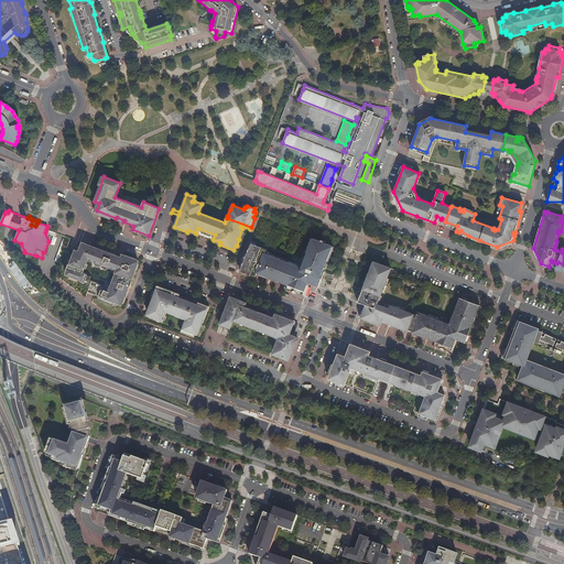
[(317,285),(333,246),(321,241),(313,239),(303,263),(304,263),(303,268),(301,269),(296,267),(297,266),(270,255),(269,257),(264,255),(267,249),(251,243),(240,271),(256,277),(258,273),(288,284),(285,289),(305,295),(310,283),(317,285)]
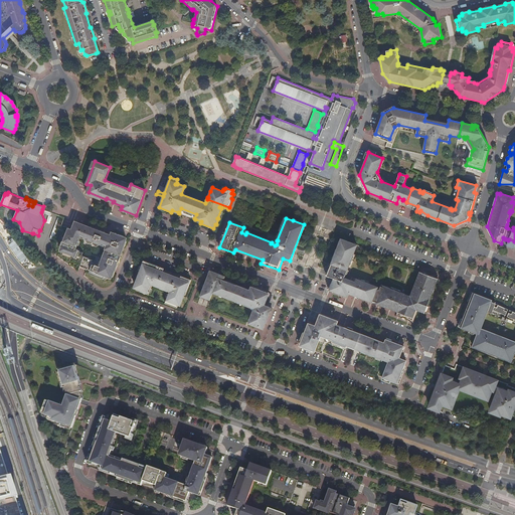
[(112,235),(111,236),(83,226),(76,223),(74,230),(70,229),(62,250),(72,254),(71,256),(72,259),(73,260),(74,260),(81,263),(80,265),(81,267),(83,267),(83,268),(91,270),(90,273),(92,274),(93,275),(105,280),(107,279),(108,277),(112,278),(112,277),(117,265),(118,261),(124,245),(121,244),(122,242),(124,236),(121,235),(121,237),(112,235)]
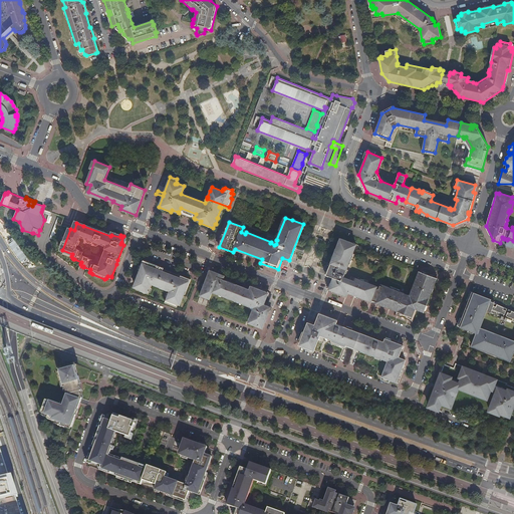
[(84,225),(83,226),(110,236),(111,235),(105,232),(105,231),(91,226),(90,227),(84,225)]
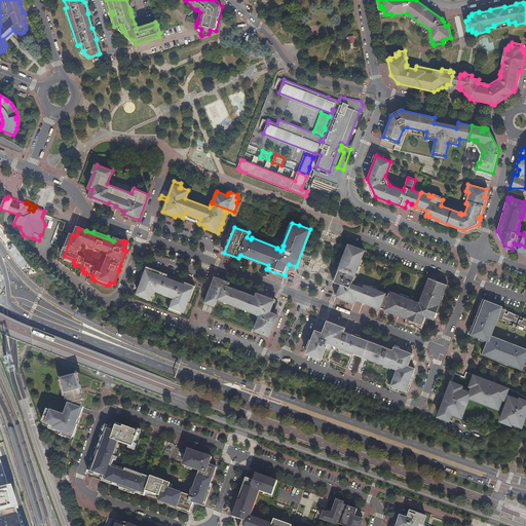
[(64,256),(72,234),(71,233),(66,246),(63,253),(62,256),(64,256)]
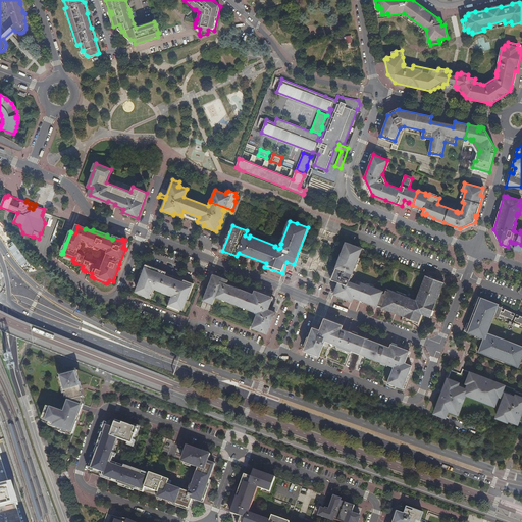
[(358,257),(362,248),(346,242),(344,249),(343,252),(358,257)]
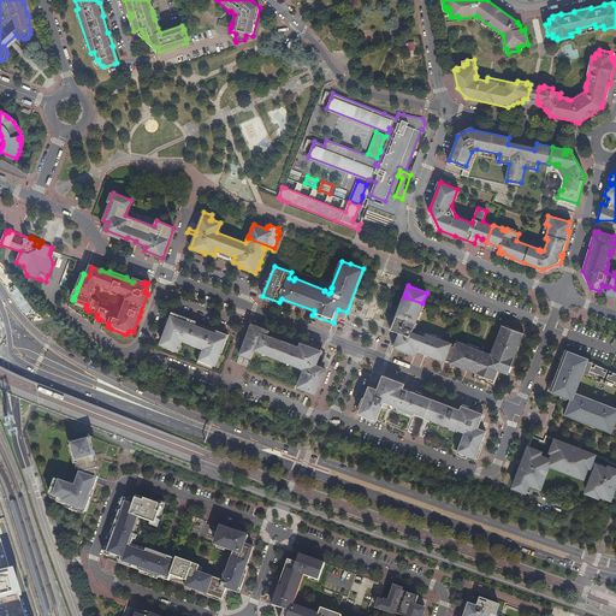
[(605,294),(615,297),(615,294),(615,289),(609,286),(605,294)]
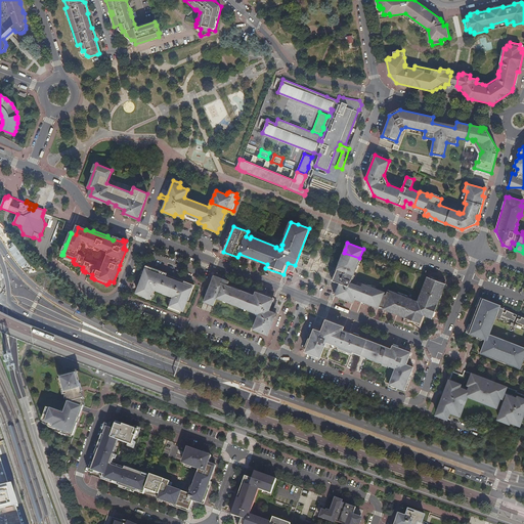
[(126,250),(120,265),(122,266),(124,261),(123,261),(126,251),(127,251),(129,246),(128,245),(126,250)]
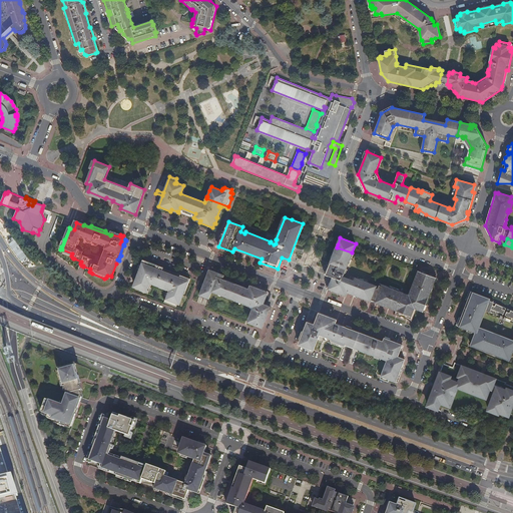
[(372,301),(377,288),(377,287),(369,284),(369,283),(359,279),(359,280),(356,279),(355,281),(343,277),(343,275),(344,275),(352,252),(337,247),(330,264),(328,271),(327,274),(333,277),(329,289),(347,296),(348,292),(372,301)]
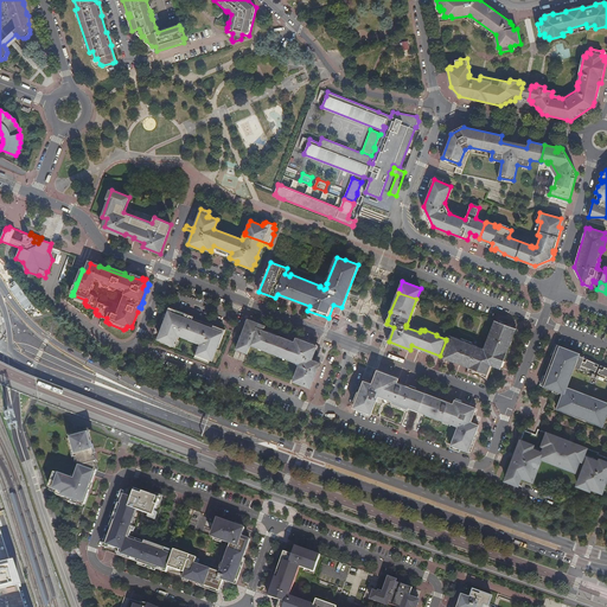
[(181,312),(168,307),(164,321),(165,323),(159,339),(167,342),(166,343),(176,347),(180,334),(200,343),(195,357),(209,363),(210,358),(212,359),(221,338),(222,338),(225,330),(213,325),(212,330),(208,328),(209,327),(191,320),(186,318),(187,317),(180,313),(181,312)]
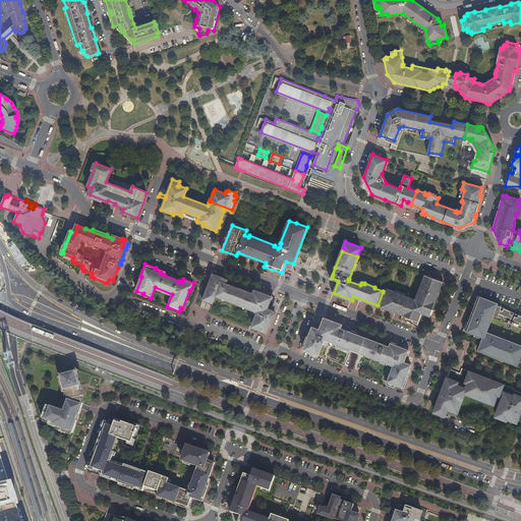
[(213,274),(208,288),(204,299),(213,303),(216,297),(219,298),(219,296),(222,298),(228,300),(229,298),(232,300),(238,302),(237,303),(246,307),(246,308),(252,311),(253,310),(257,311),(251,327),(267,333),(275,311),(268,308),(273,297),(255,290),(253,294),(227,283),(228,280),(213,274)]
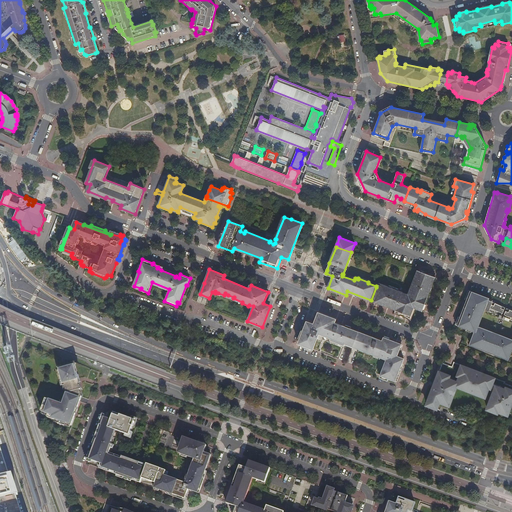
[(436,277),(418,270),(415,276),(433,283),(436,277)]
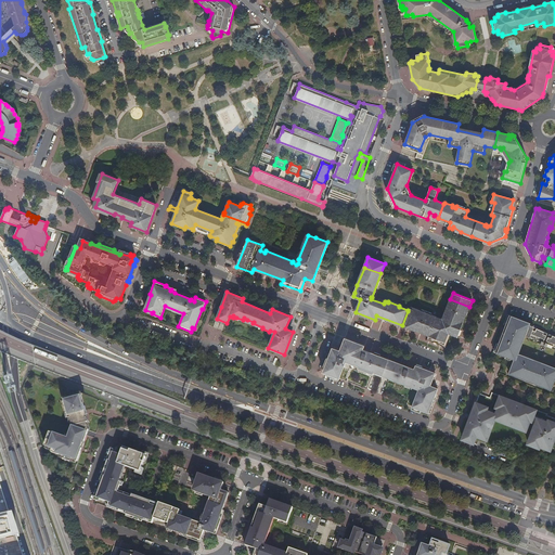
[(469,307),(450,299),(446,313),(447,313),(444,319),(443,320),(442,318),(439,319),(436,318),(437,317),(431,314),(433,313),(422,309),(421,310),(411,307),(409,312),(408,311),(402,325),(414,331),(414,328),(417,330),(417,332),(425,335),(426,333),(429,334),(427,339),(444,346),(448,336),(448,334),(451,333),(453,335),(459,337),(469,307)]
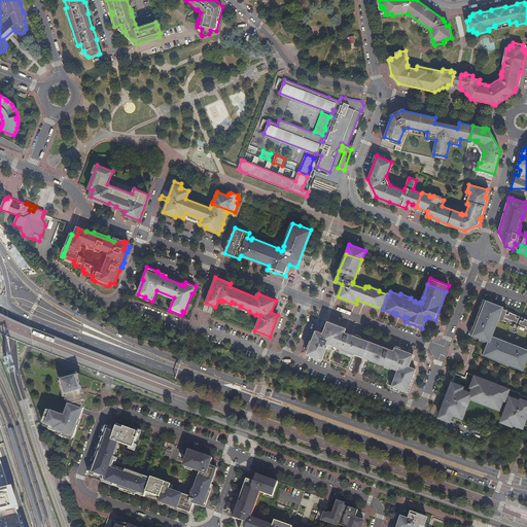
[(526,350),(518,347),(492,337),(492,336),(498,319),(500,318),(514,324),(513,327),(515,328),(520,318),(491,305),(491,304),(484,301),(484,302),(471,336),(489,342),(484,353),(491,356),(491,358),(500,362),(501,360),(506,362),(505,364),(516,367),(516,366),(519,367),(524,369),(526,361),(526,360),(526,320),(521,318),(517,329),(519,330),(520,327),(526,330),(526,350)]
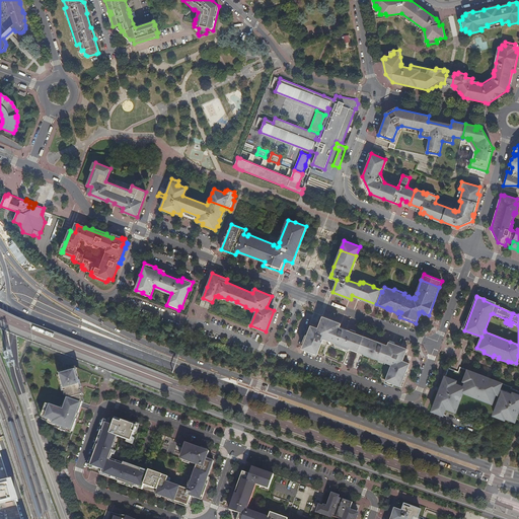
[(402,385),(403,380),(406,372),(411,363),(404,360),(409,349),(390,342),(389,344),(388,347),(380,344),(381,341),(349,328),(348,331),(340,328),(342,322),(323,315),(319,327),(312,324),(308,335),(306,340),(303,348),(318,353),(322,344),(326,346),(327,343),(344,349),(345,347),(358,352),(360,349),(371,353),(371,355),(392,363),(387,379),(390,380),(395,382),(402,385)]
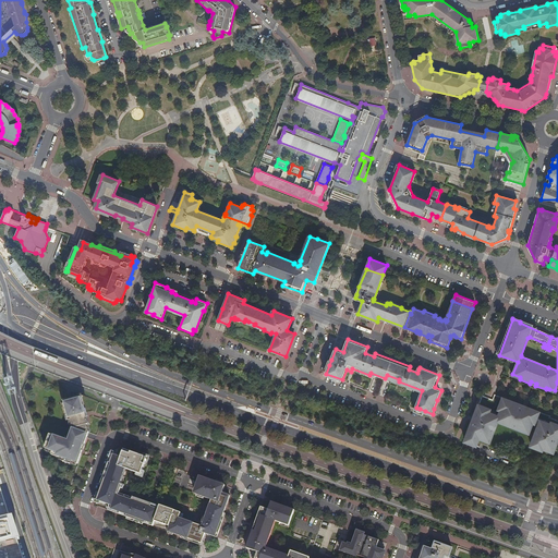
[(87,425),(89,425),(86,416),(86,415),(85,413),(81,398),(76,399),(76,398),(63,402),(64,405),(63,405),(67,416),(68,416),(69,422),(71,421),(73,429),(69,443),(50,436),(45,449),(53,451),(52,456),(77,464),(82,455),(82,452),(83,450),(87,439),(87,438),(88,435),(89,433),(87,425)]
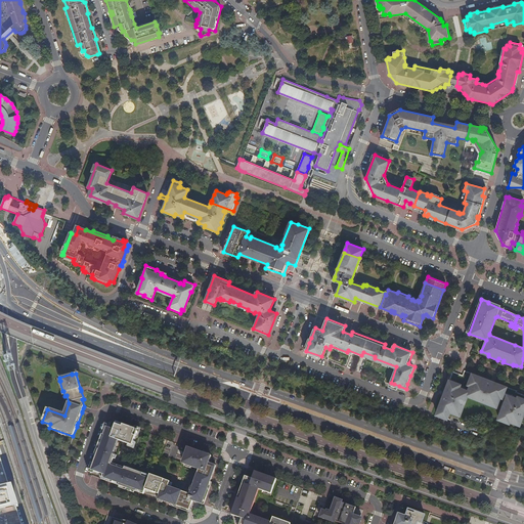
[(499,387),(499,386),(472,375),(468,385),(470,386),(468,392),(459,389),(460,385),(449,382),(436,415),(446,419),(449,411),(460,416),(461,410),(460,410),(465,397),(466,397),(467,396),(471,397),(472,397),(472,396),(491,403),(491,405),(492,405),(499,387)]
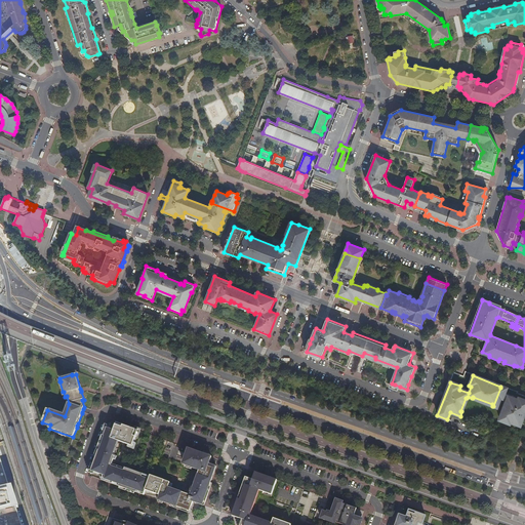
[(507,389),(500,387),(500,388),(493,406),(496,408),(500,398),(502,399),(507,389)]
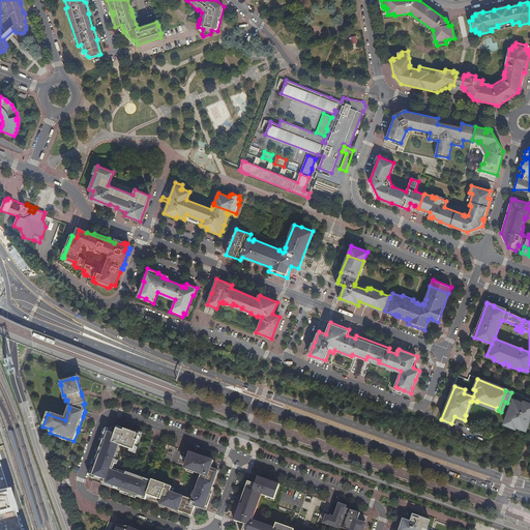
[(497,411),(497,410),(497,408),(477,401),(477,402),(476,402),(476,403),(497,411)]
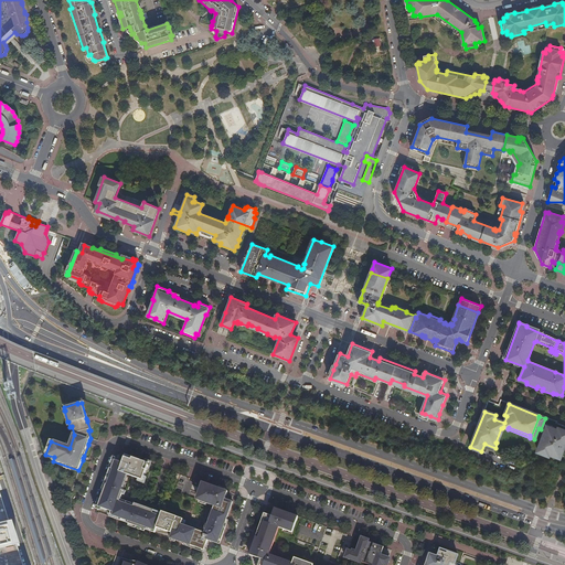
[(562,455),(564,445),(564,430),(558,429),(557,430),(547,427),(545,433),(546,434),(541,447),(540,447),(537,452),(548,457),(550,455),(560,459),(562,455)]
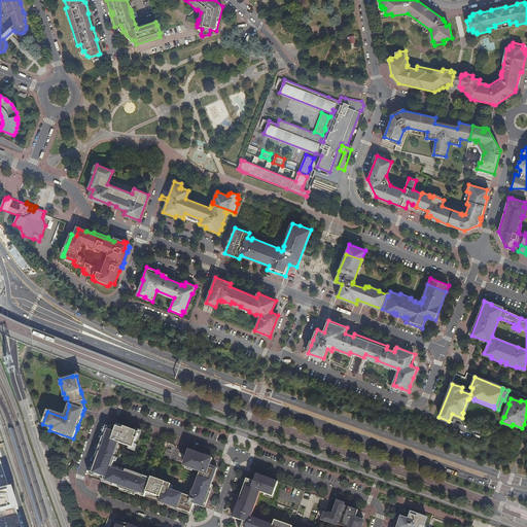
[(104,437),(105,437),(100,452),(99,452),(92,472),(98,475),(106,478),(105,481),(119,486),(119,488),(137,494),(138,493),(145,495),(150,481),(143,479),(144,476),(126,469),(125,472),(112,467),(116,457),(114,457),(119,443),(134,448),(139,433),(119,426),(116,425),(114,431),(107,429),(104,437)]
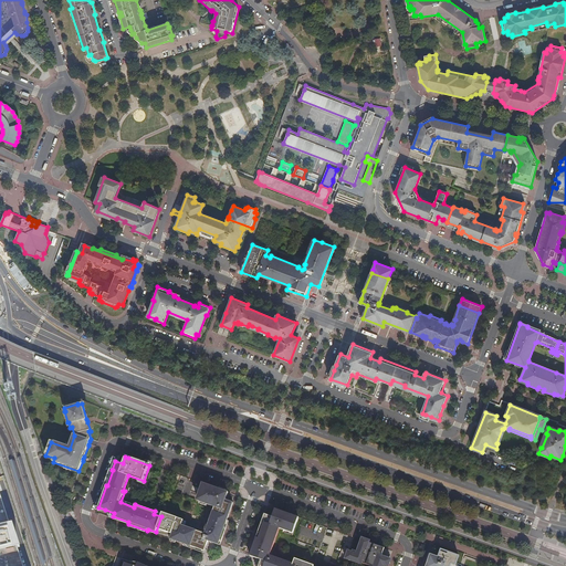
[(0,565),(0,548),(21,543),(13,519),(0,522),(0,490),(3,489),(0,478),(0,565)]
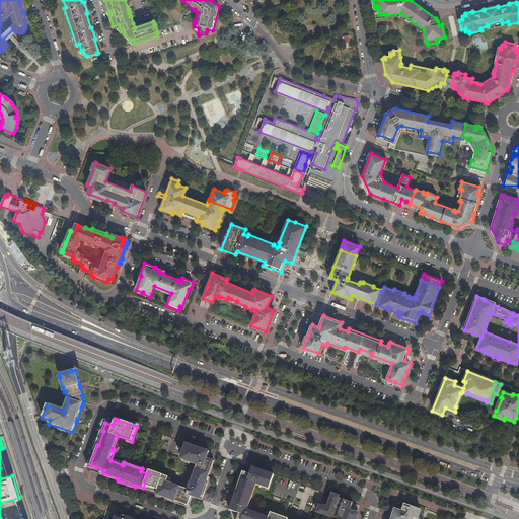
[(184,453),(181,459),(195,464),(196,461),(198,462),(197,464),(197,465),(188,489),(166,482),(168,476),(149,470),(148,473),(144,485),(158,490),(156,495),(186,505),(188,506),(192,496),(201,500),(202,496),(206,485),(212,467),(214,461),(207,458),(210,451),(198,447),(188,444),(186,448),(184,448),(182,453),(184,453)]
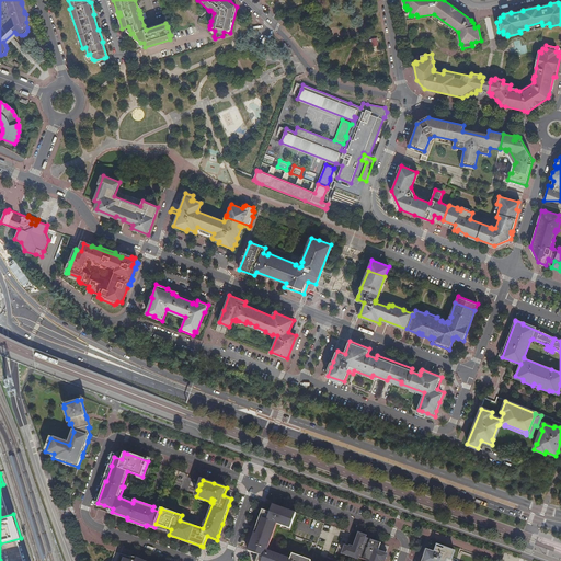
[(3,484),(0,485),(0,517),(13,514),(3,484)]
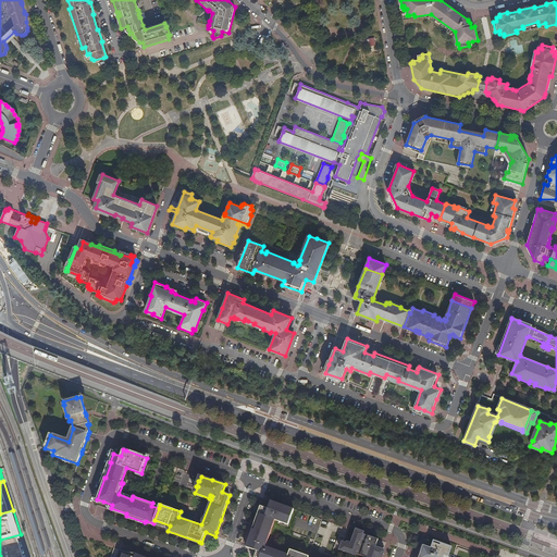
[(289,522),(294,509),(273,502),(271,500),(269,509),(261,506),(257,517),(259,518),(258,521),(256,521),(246,547),(256,551),(254,556),(308,556),(309,556),(291,549),(288,555),(265,546),(275,520),(284,523),(285,520),(289,522)]
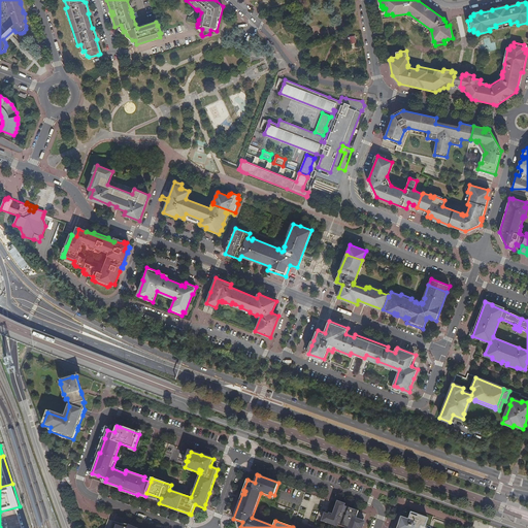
[(357,519),(359,512),(340,504),(340,506),(336,505),(333,515),(329,513),(328,516),(327,519),(326,522),(326,523),(333,525),(333,523),(345,527),(361,527),(362,525),(361,524),(362,521),(357,519)]
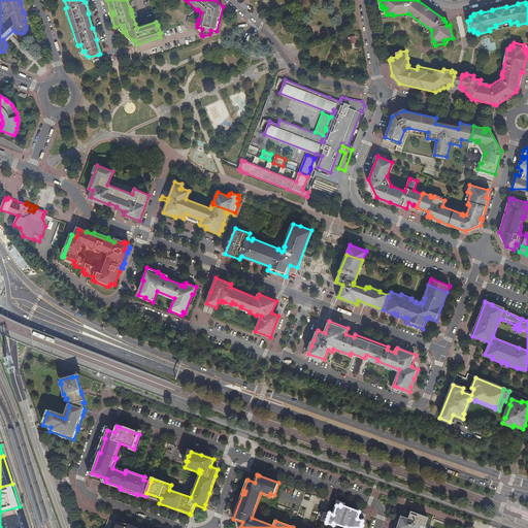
[(27,527),(22,506),(20,506),(0,512),(0,527),(27,527)]
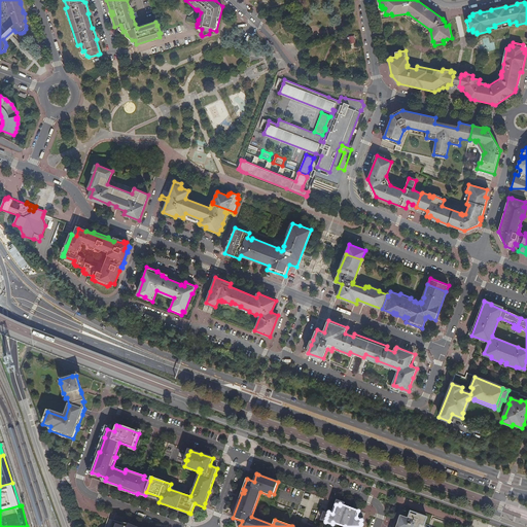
[(419,526),(420,526),(420,525),(424,526),(427,518),(417,515),(417,516),(411,514),(409,519),(401,517),(397,526),(419,526)]
